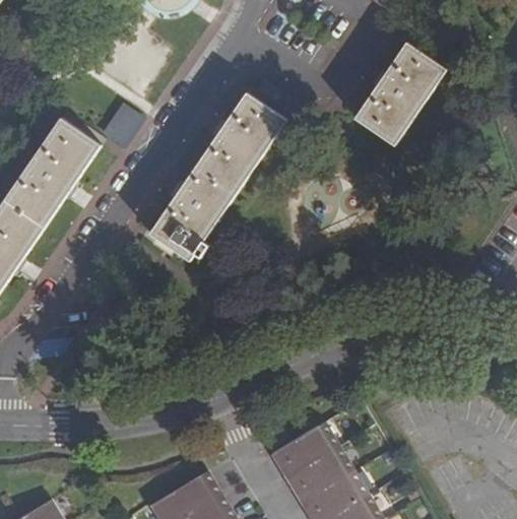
[(405,40),(354,117),(394,143),(446,68),(405,40)]
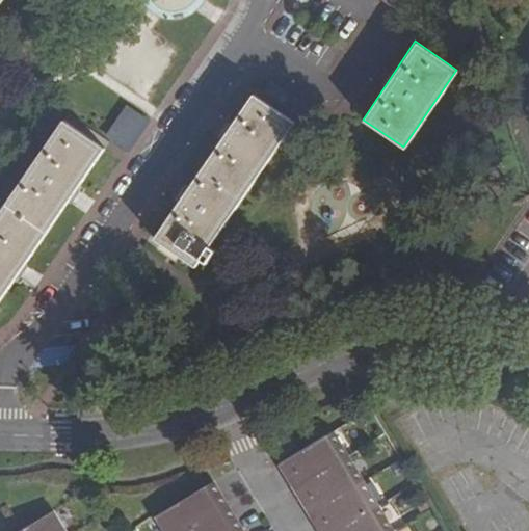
[(292,121),(252,93),(153,238),(193,265),(292,121)]
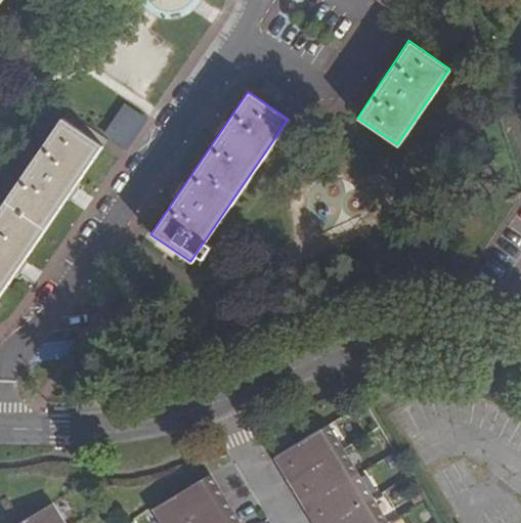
[(128,138),(139,118),(123,109),(112,129),(128,138)]
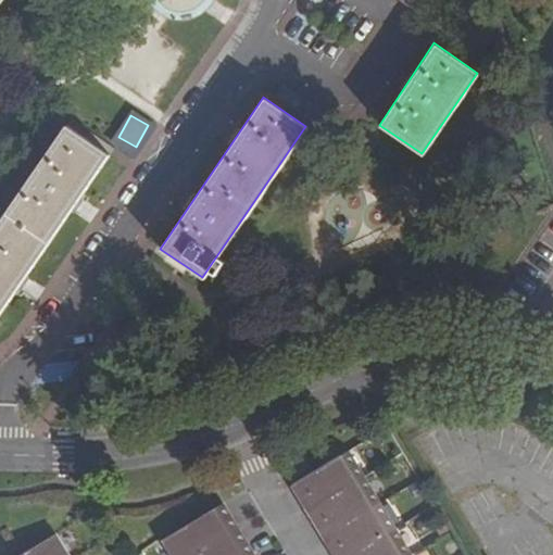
[(65,125),(0,219),(0,308),(107,154),(65,125)]
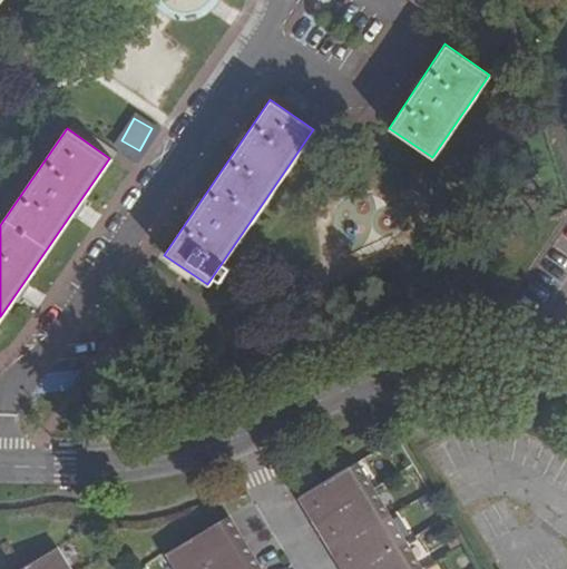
[(299,497),(314,522),(372,488),(357,462),(302,494),(299,497)]
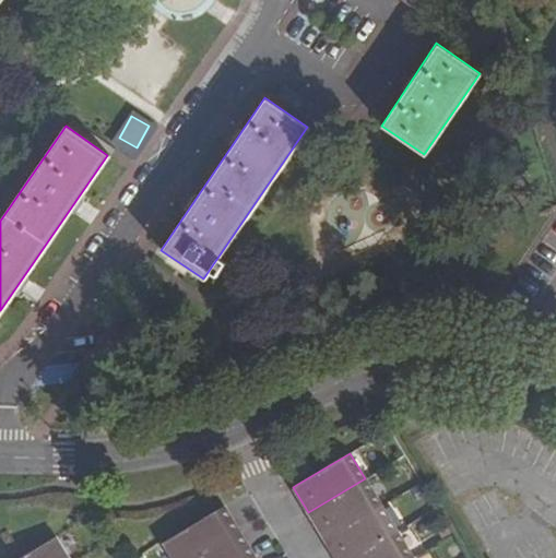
[(324,538),(380,505),(365,478),(308,512),(324,538)]
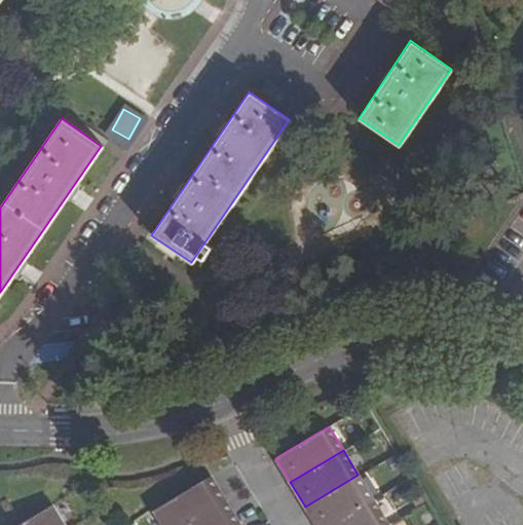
[(159,524),(183,524),(225,500),(211,476),(210,475),(151,510),(159,524)]
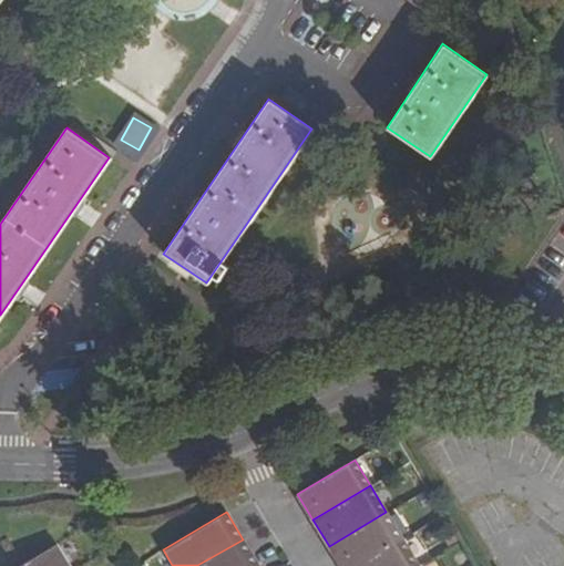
[(355,565),(401,538),(386,512),(329,546),(340,565),(355,565)]
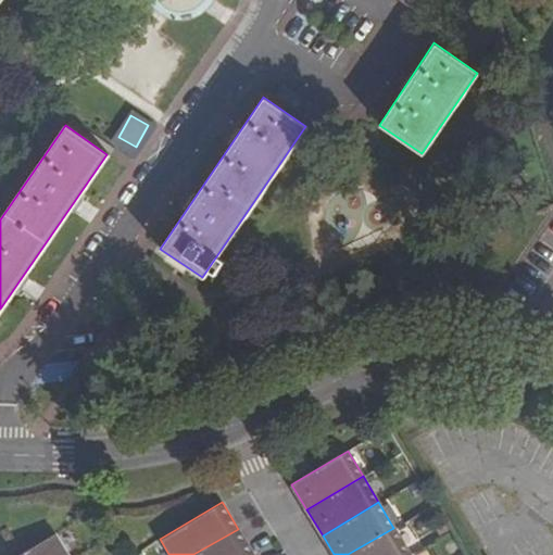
[(405,554),(410,553),(393,528),(348,554),(405,554)]
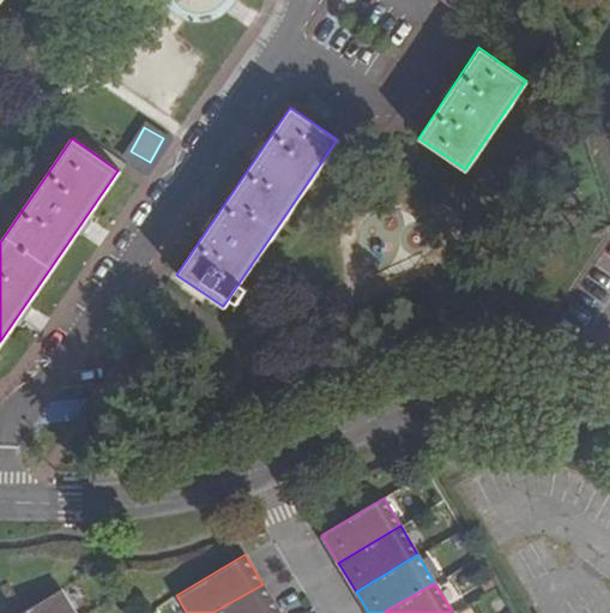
[(213,612),(277,612),(279,612),(263,584),(213,612)]
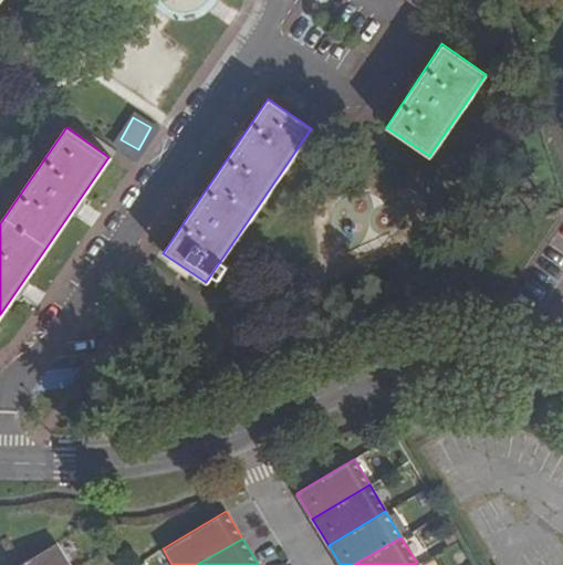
[(68,564),(54,543),(14,564),(68,564)]
